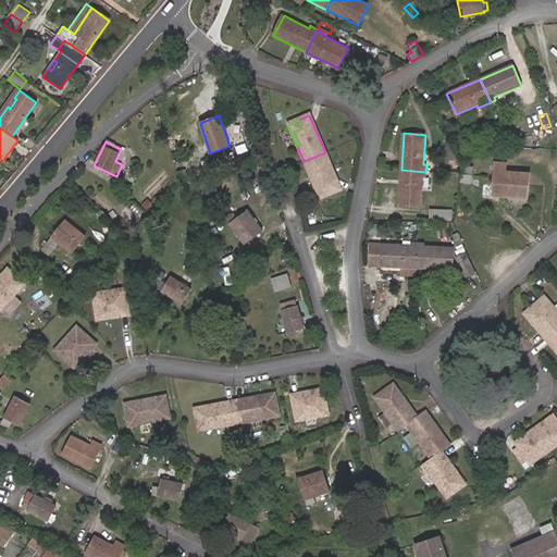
[(325,152),(304,161),(310,176),(313,175),(320,189),(326,186),(331,194),(341,189),(325,152)]
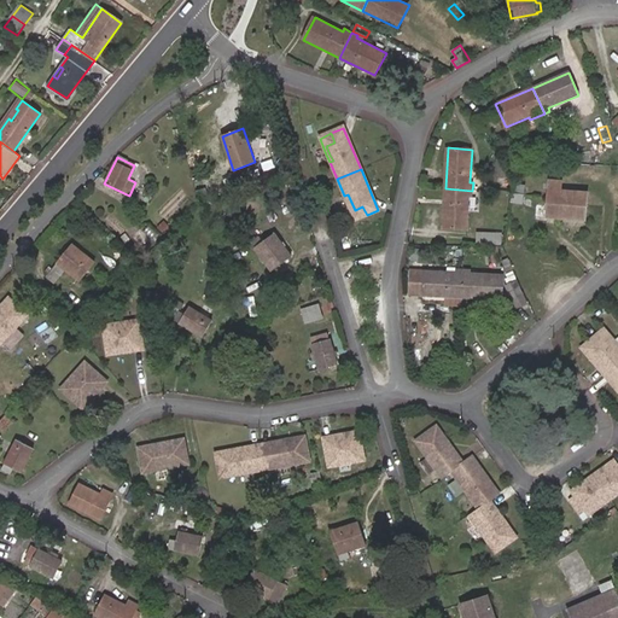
[(563,180),(549,179),(546,217),(587,221),(588,192),(563,190),(563,180)]
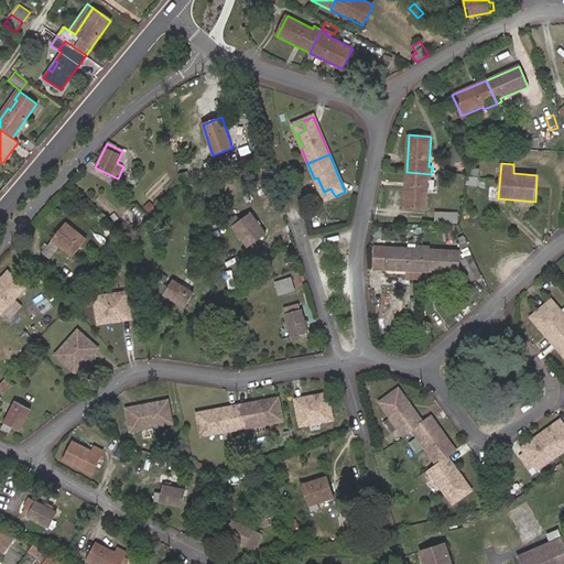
[(479,169),(468,167),(466,186),(477,187),(479,169)]
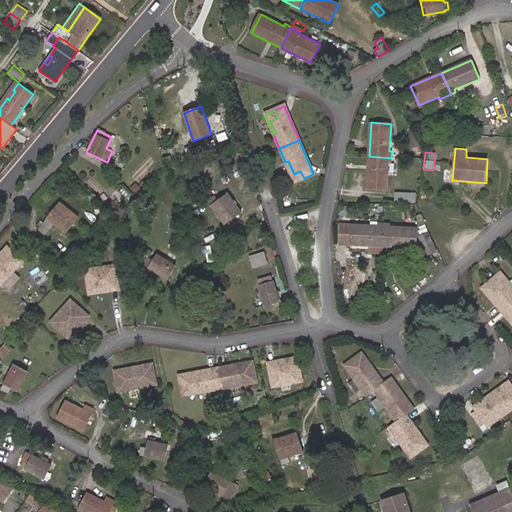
[(391,158),(369,156),(367,189),(387,191),(388,164),(391,164),(391,158)]
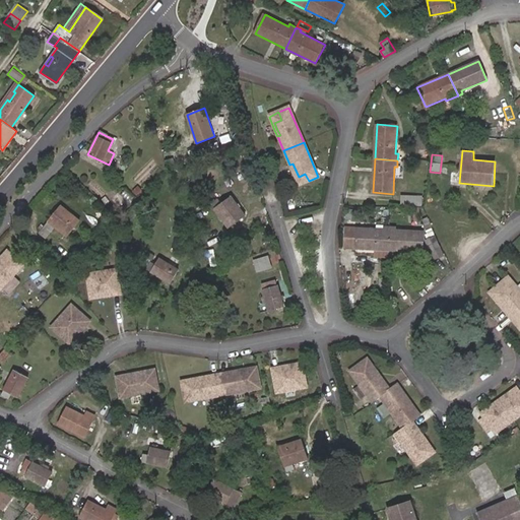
[(427,174),(428,163),(418,161),(418,168),(424,168),(424,173),(427,174)]
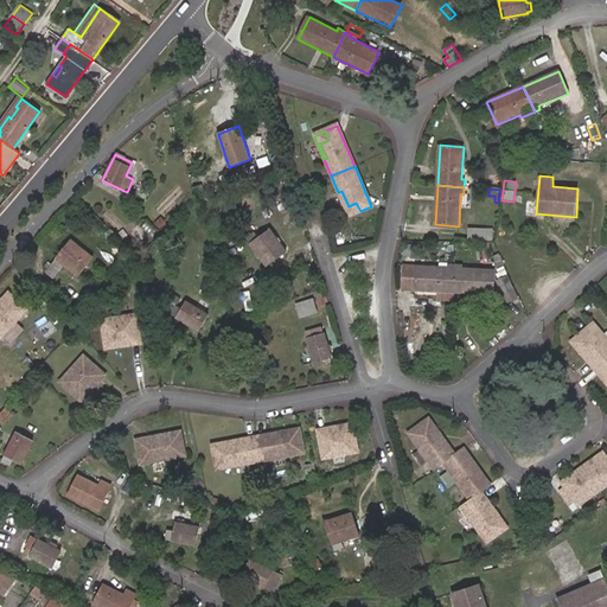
[(342,191),(338,192),(349,216),(360,211),(356,203),(349,206),(342,191)]
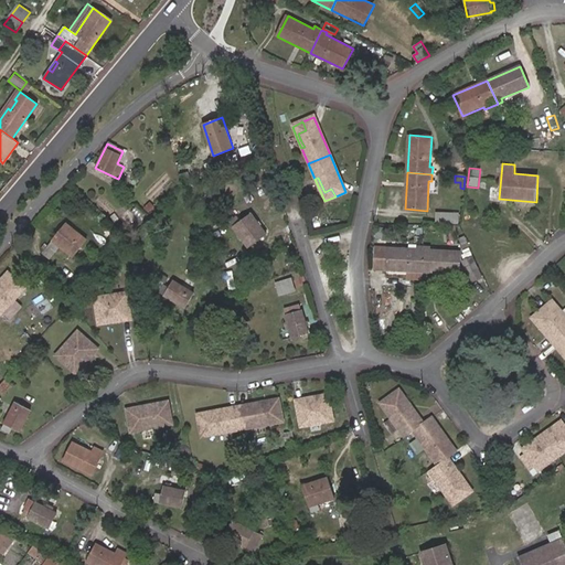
[(498,188),(489,187),(488,199),(497,199),(498,188)]
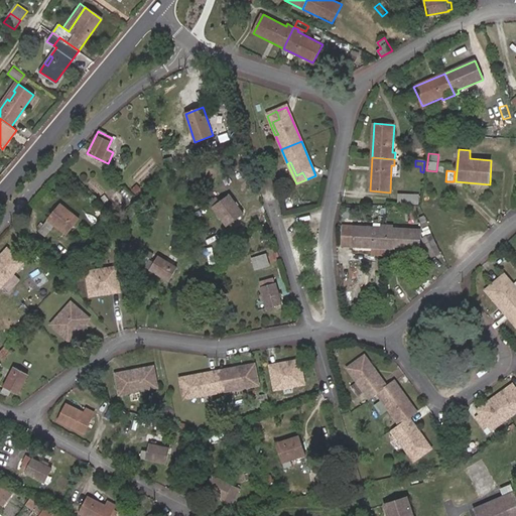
[(227,226),(244,214),(231,194),(219,202),(217,198),(211,203),(227,226)]
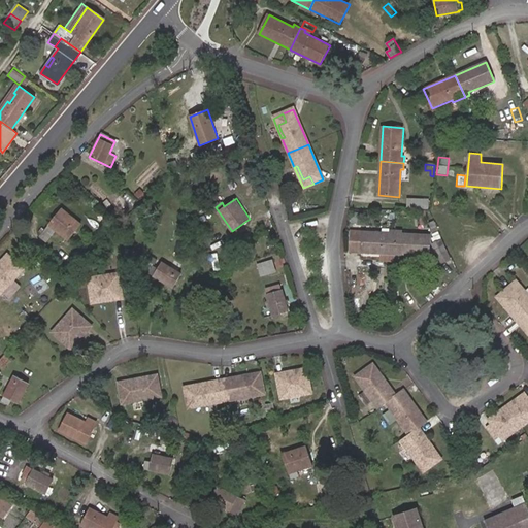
[(297,198),(290,200),(294,211),(300,209),(297,198)]
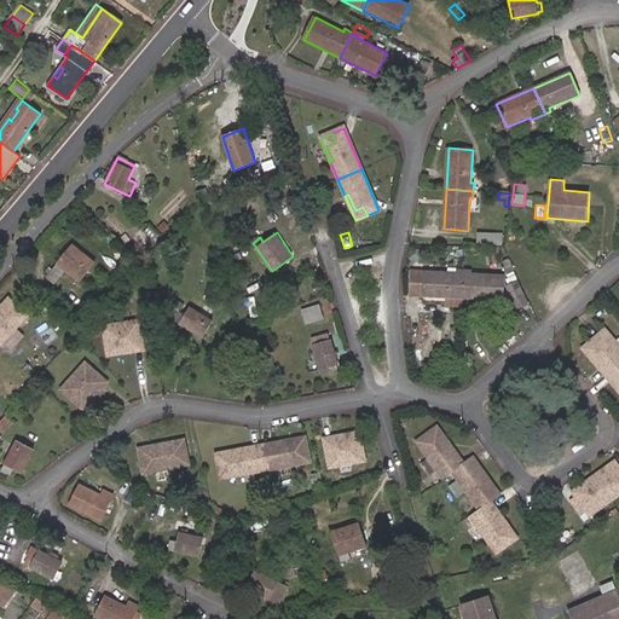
[(502,235),(479,233),(479,243),(502,244),(502,235)]
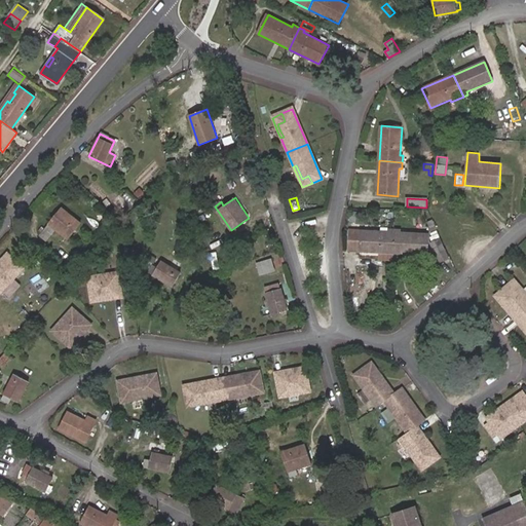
[(68,239),(81,223),(63,208),(40,235),(47,241),(55,230),(68,239)]
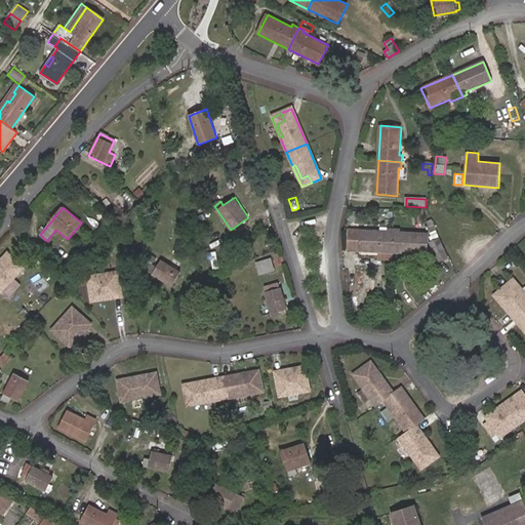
[(432,219),(423,223),(427,230),(434,227),(432,219)]
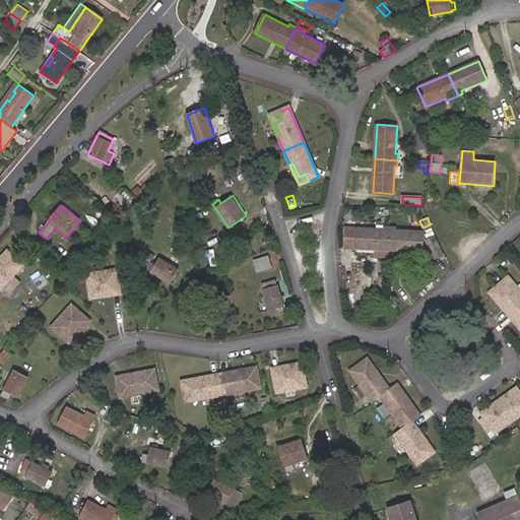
[(345,249),(390,251),(390,226),(384,225),(384,229),(346,226),(345,249)]
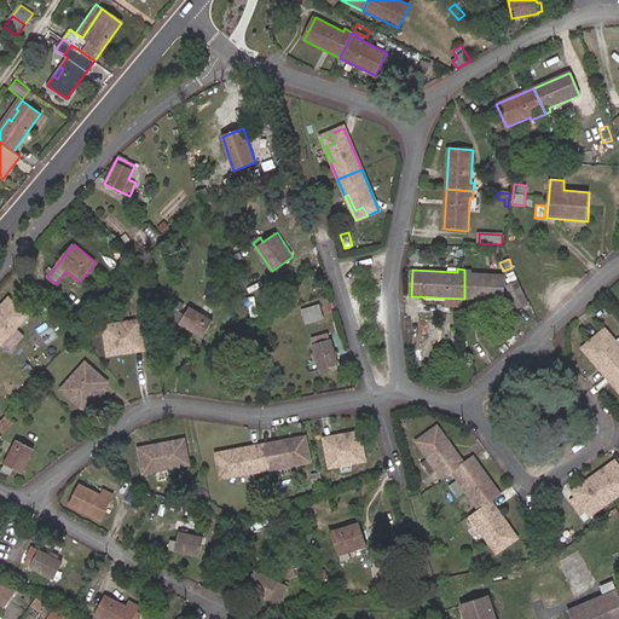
[(464,270),(464,299),(504,301),(505,276),(473,273),(473,270),(464,270)]
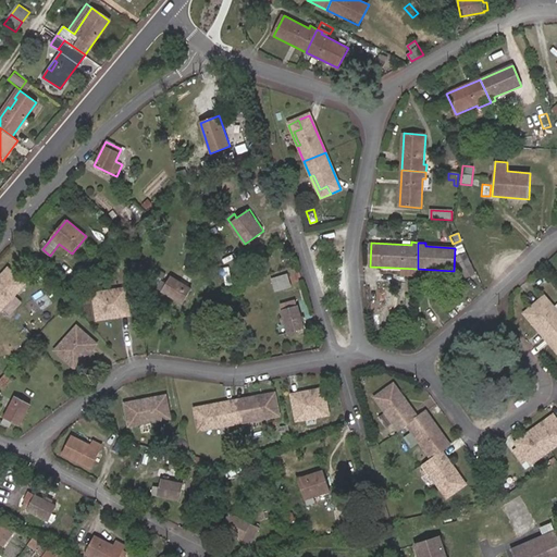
[(478,275),(467,254),(457,258),(466,280),(478,275)]
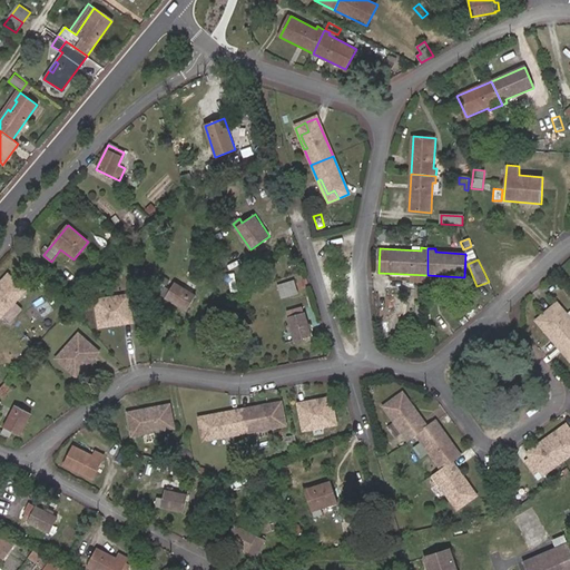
[(0,321),(27,292),(8,274),(0,282),(0,321)]
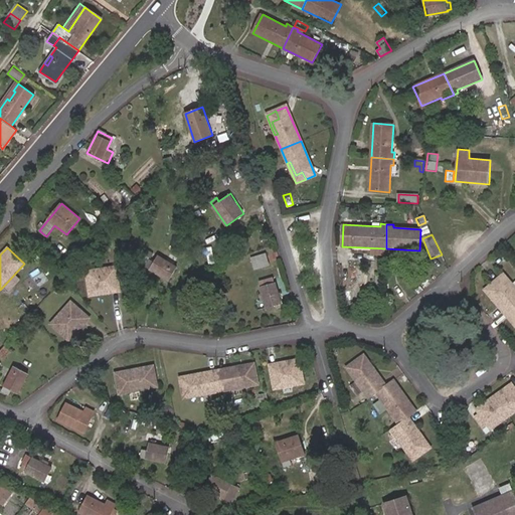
[(169,281),(178,267),(148,249),(141,260),(147,263),(145,267),(169,281)]
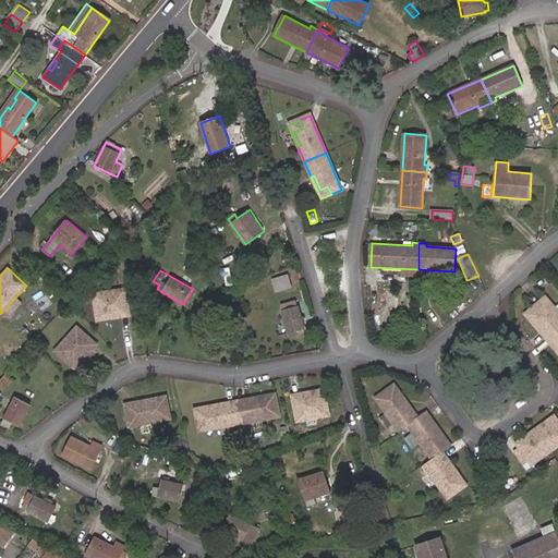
[(277,290),(291,286),(288,276),(274,280),(277,290)]
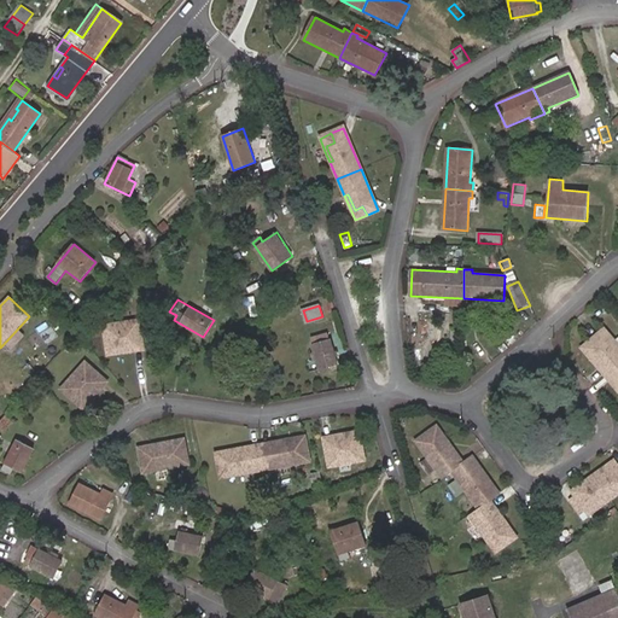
[(103,326),(108,356),(121,354),(120,350),(144,345),(139,321),(103,326)]
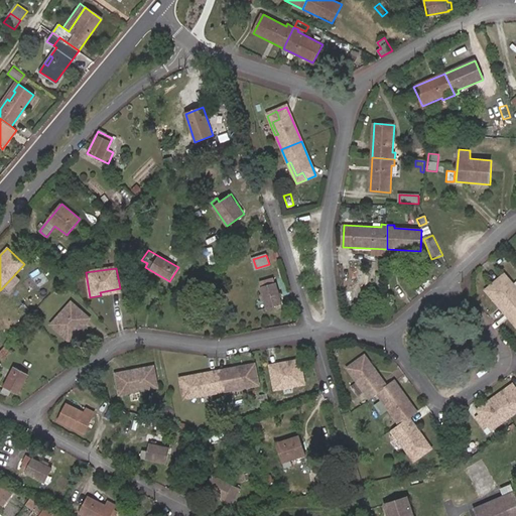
[(486,290),(492,297),(494,296),(496,298),(515,323),(515,288),(504,274),(486,290)]
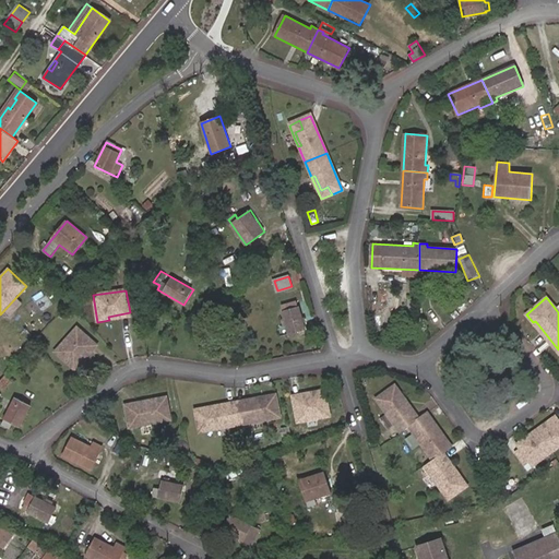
[(288,334),(306,330),(300,306),(297,307),(296,301),(282,306),(283,310),(282,310),(288,334)]
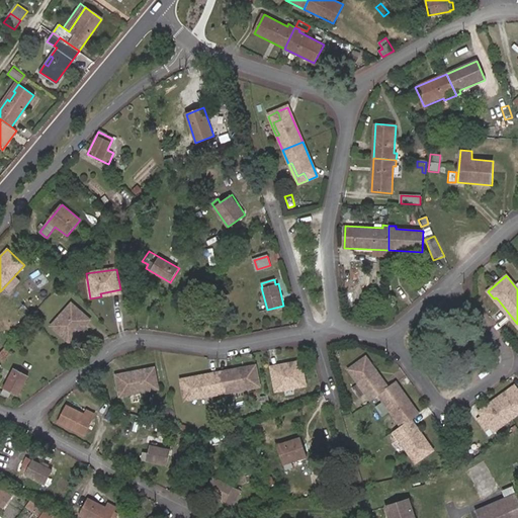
[(494,298),(517,327),(517,324),(498,299),(496,297),(494,298)]
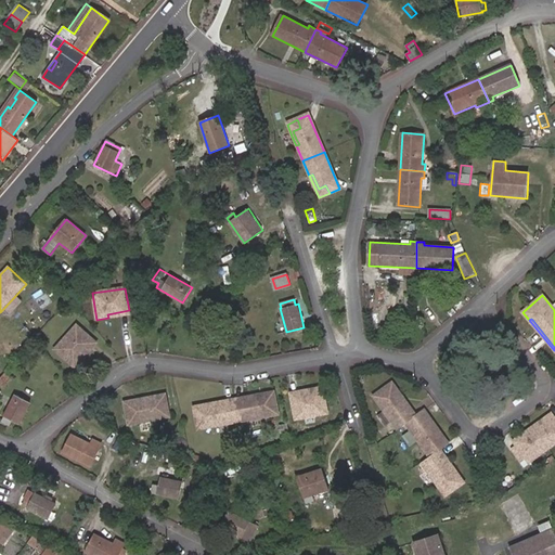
[(79,358),(94,341),(77,326),(54,350),(74,369),(82,360),(79,358)]
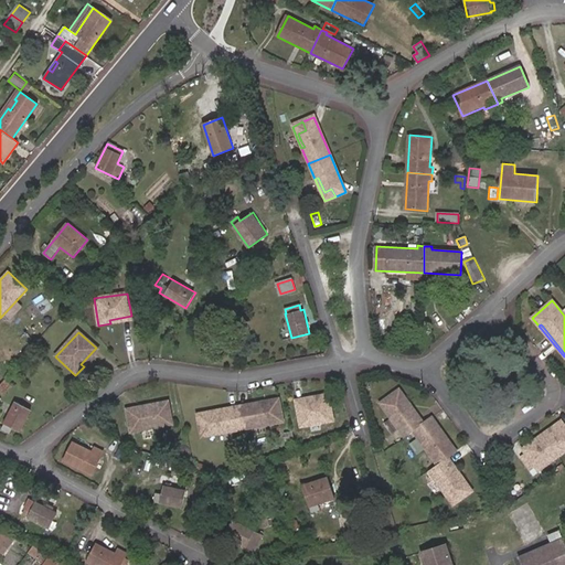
[(98,350),(96,348),(81,364),(84,366),(98,350)]
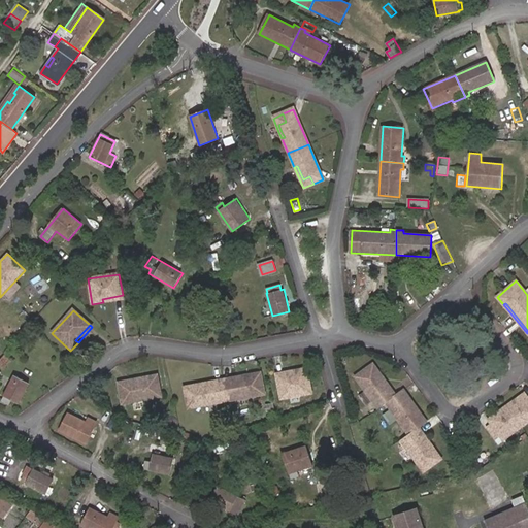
[(0,360),(0,367),(3,371),(11,362),(3,356),(0,360)]
